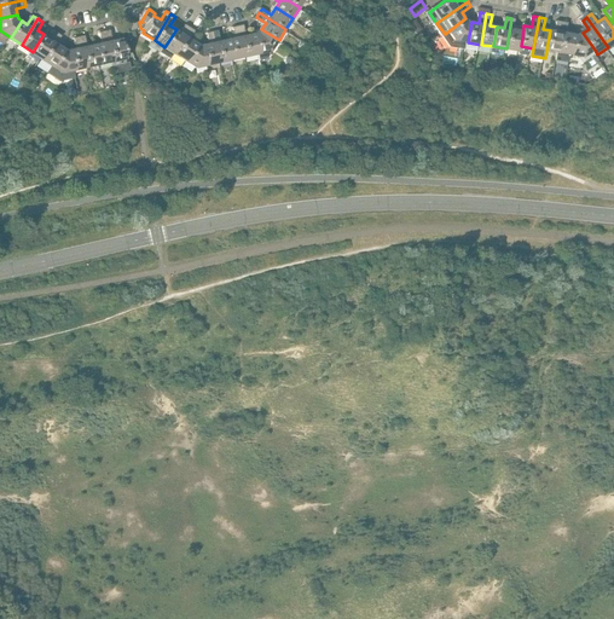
[(468,21),(465,18),(445,34),(452,46),(467,48),(468,42),(471,22),(468,21)]
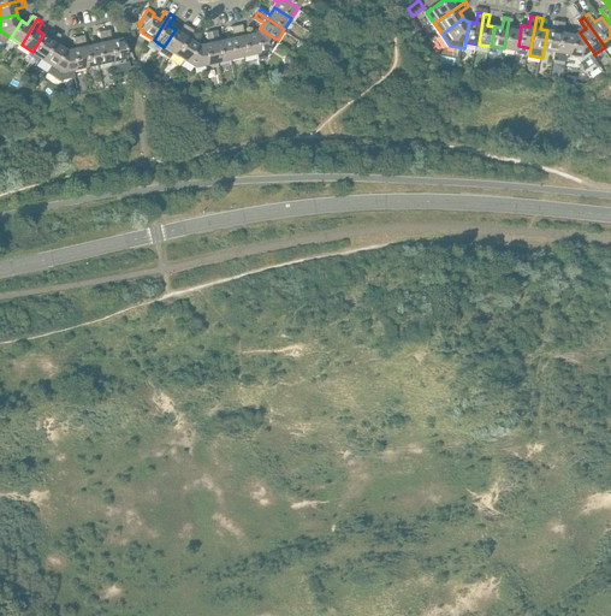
[(521,30),(514,29),(515,19),(509,18),(504,48),(517,51),(518,46),(521,30)]
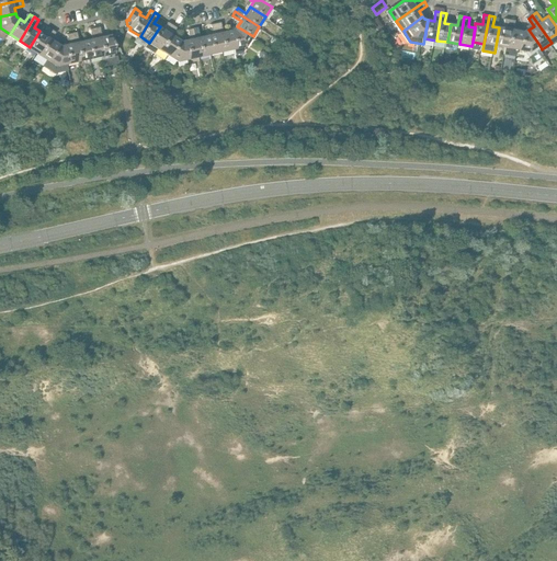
[(496,46),(507,48),(512,20),(507,19),(506,29),(499,27),(496,46)]
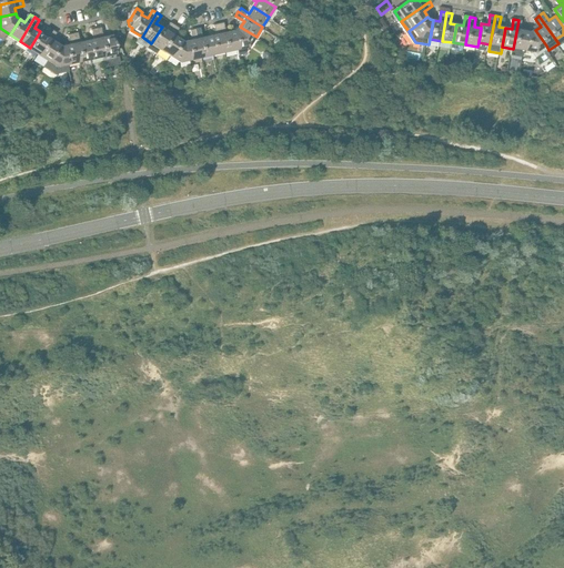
[(524,57),(525,50),(529,31),(522,30),(524,21),(519,20),(513,49),(512,54),(524,57)]
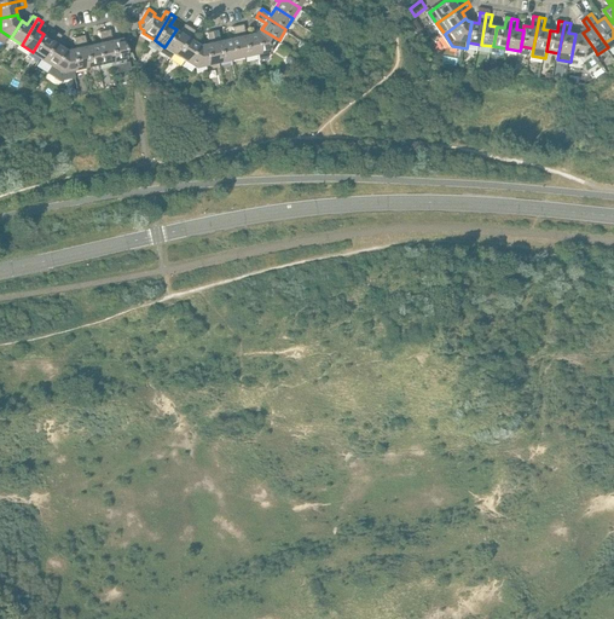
[(177,55),(192,27),(187,24),(183,33),(177,29),(164,47),(162,52),(173,59),(177,55)]
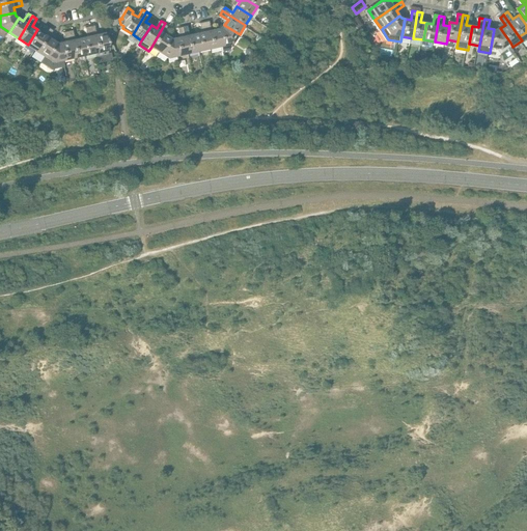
[(223,46),(219,29),(214,30),(212,21),(206,22),(212,49),(223,46)]
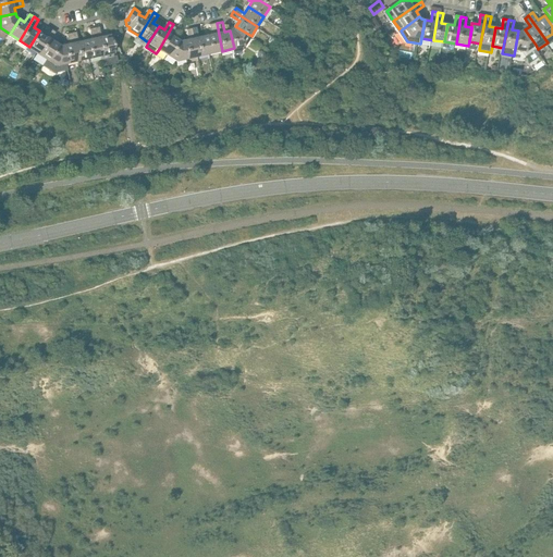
[(222,51),(217,23),(212,24),(214,34),(208,35),(211,53),(222,51)]
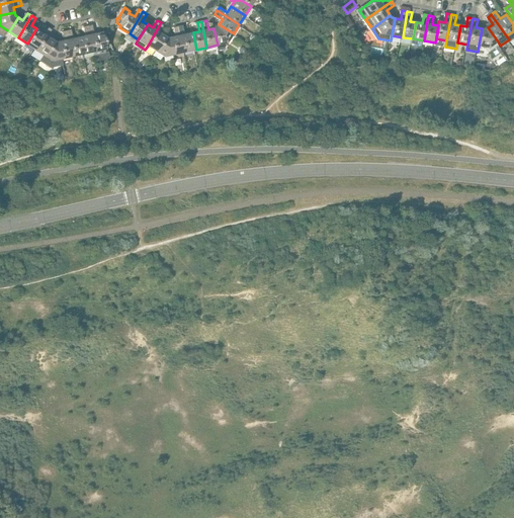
[(157,52),(166,36),(161,33),(166,25),(161,22),(148,46),(157,52)]
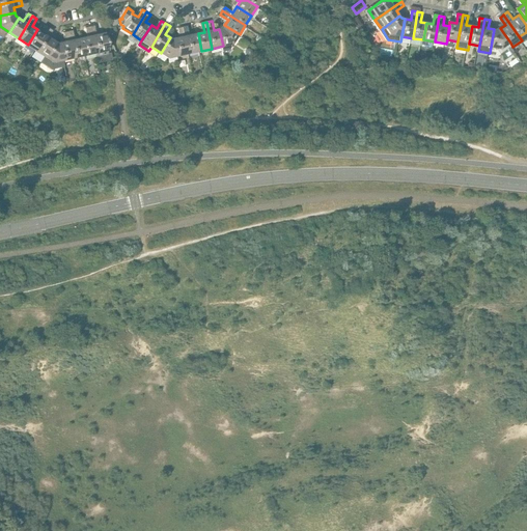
[(28,45),(37,50),(52,28),(48,25),(43,33),(37,29),(28,45)]
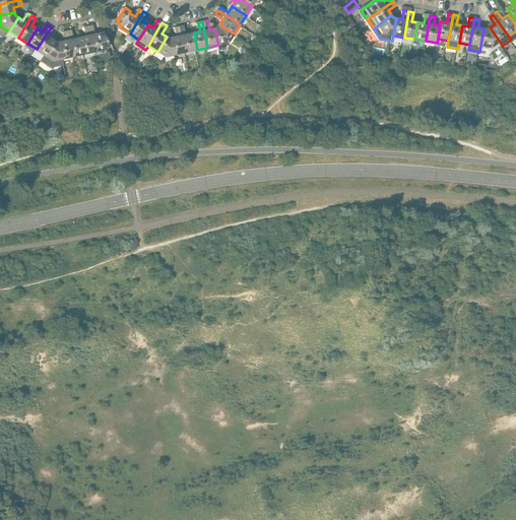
[(90,25),(97,51),(98,55),(108,52),(104,31),(98,34),(95,24),(90,25)]
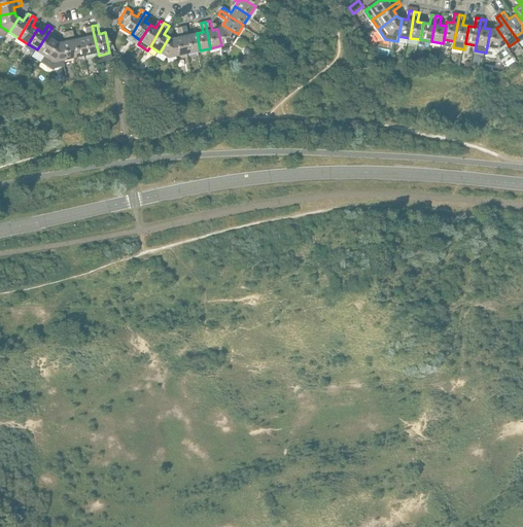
[(238,34),(222,25),(220,28),(217,29),(221,45),(222,51),(229,50),(230,49),(231,48),(232,46),(232,45),(232,43),(238,34)]
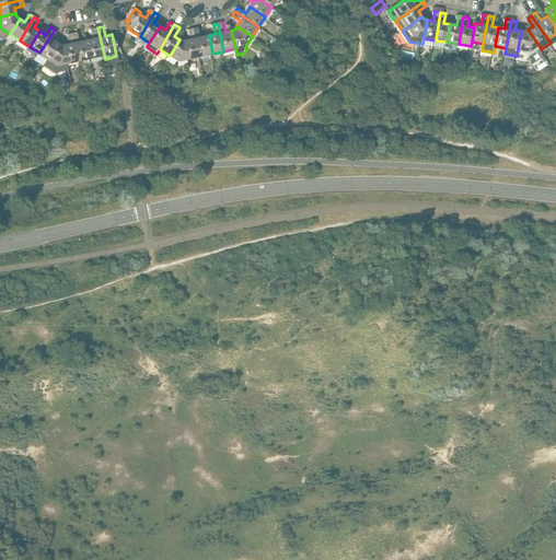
[(92,58),(104,55),(97,27),(92,28),(94,38),(89,39),(92,58)]
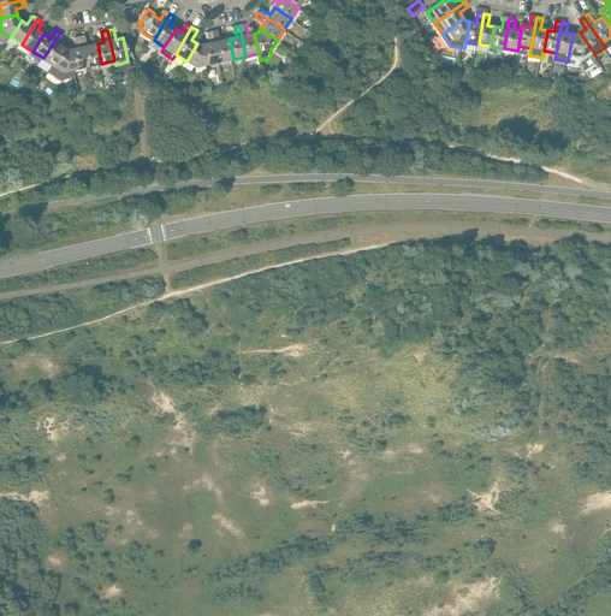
[(233,59),(230,39),(223,41),(220,30),(214,31),(221,61),(233,59)]
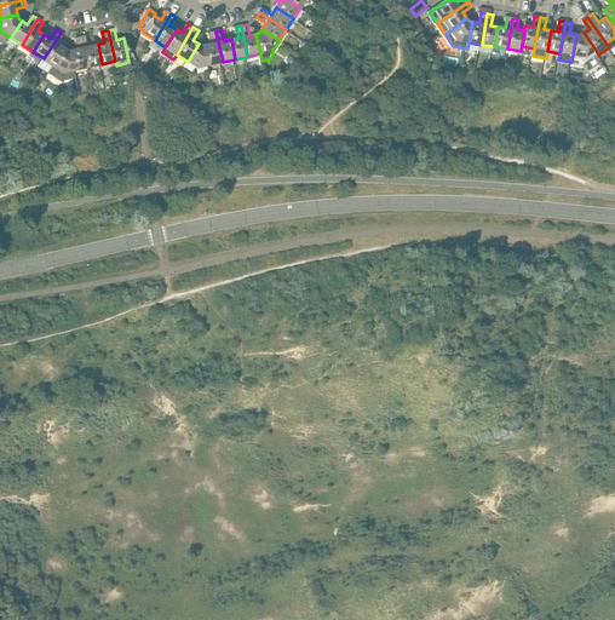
[(223,62),(216,32),(210,33),(212,44),(205,45),(210,65),(223,62)]
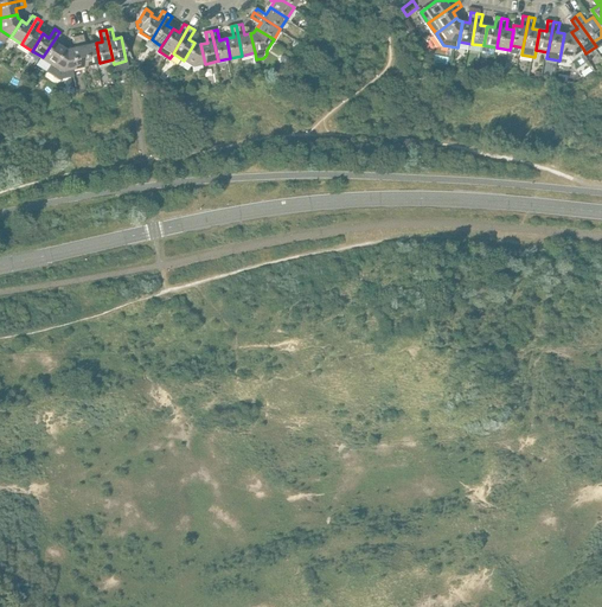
[(59,32),(43,57),(53,64),(64,48),(58,44),(64,34),(59,32)]
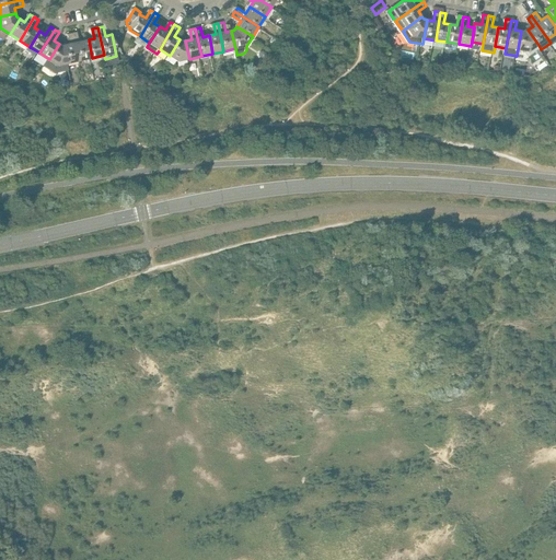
[(524,32),(521,31),(518,49),(530,51),(539,45),(528,30),(524,32)]
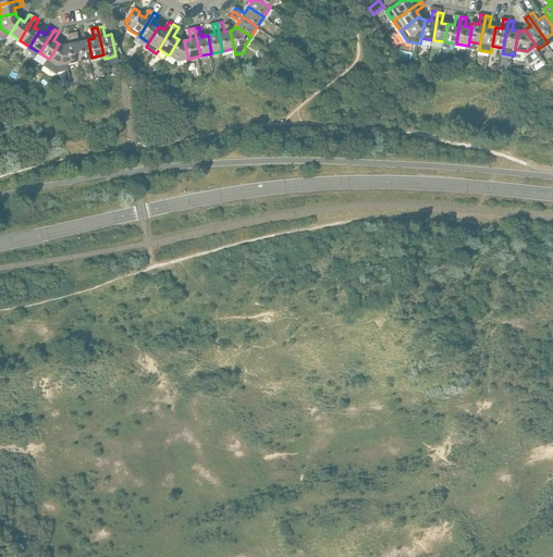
[(81,60),(91,58),(88,39),(82,40),(80,32),(74,33),(81,60)]
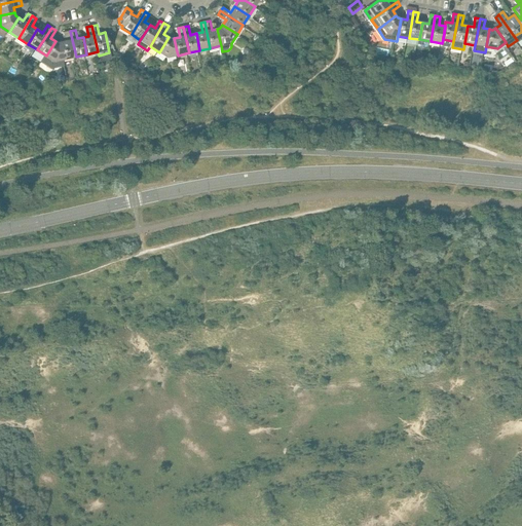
[(65,59),(76,57),(70,31),(65,32),(67,41),(62,42),(65,59)]
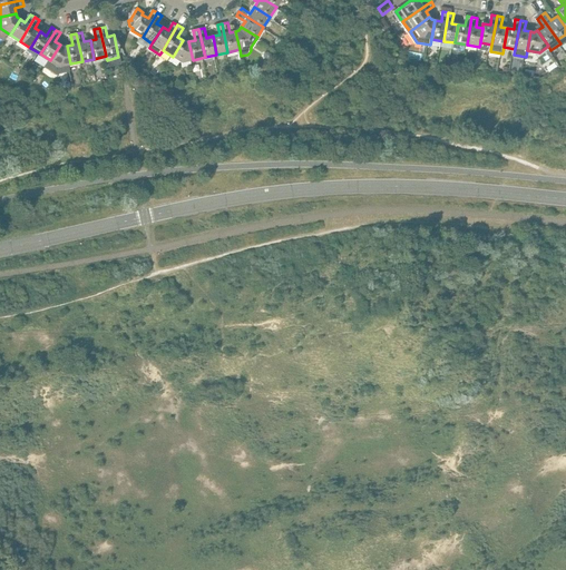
[(193,60),(188,41),(186,42),(183,40),(173,57),(182,62),(193,60)]
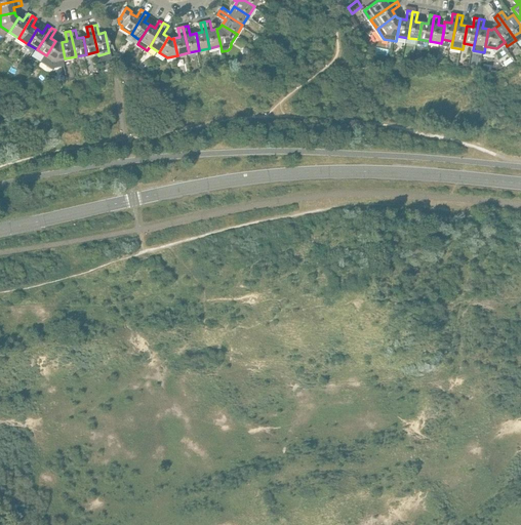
[(55,62),(65,58),(62,42),(57,43),(55,41),(46,55),(55,62)]
